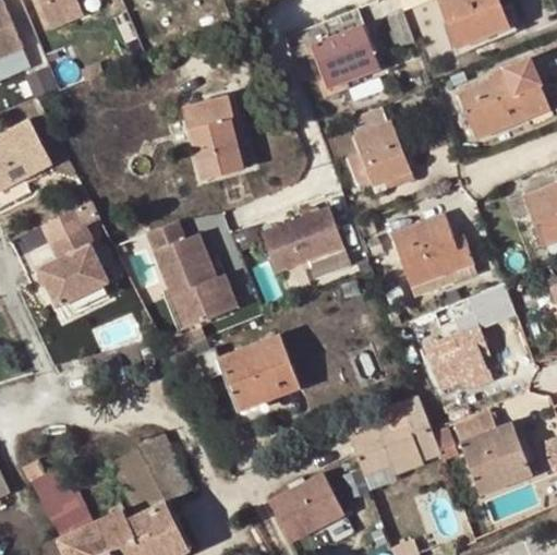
[(438,0),(457,46),(510,26),(499,0),(438,0)]
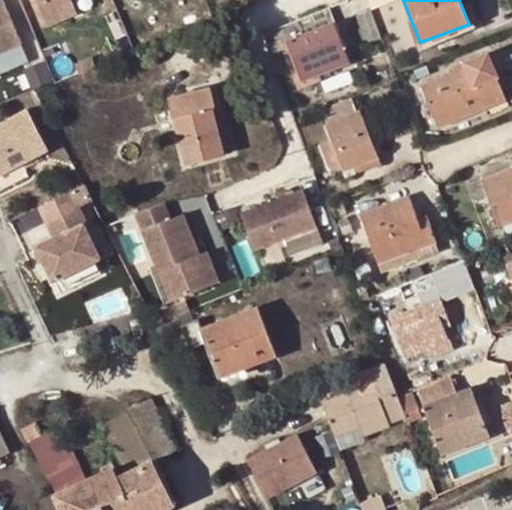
[(0,51),(17,44),(0,3),(0,51)]
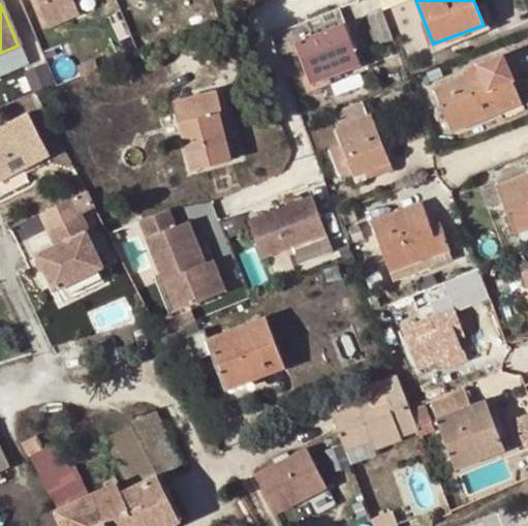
[(380,49),(396,44),(382,7),(380,4),(366,9),(380,49)]
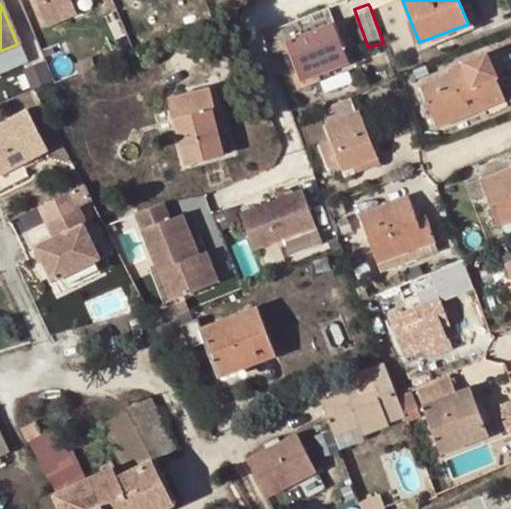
[(332,23),(327,9),(280,28),(285,41),(332,23)]
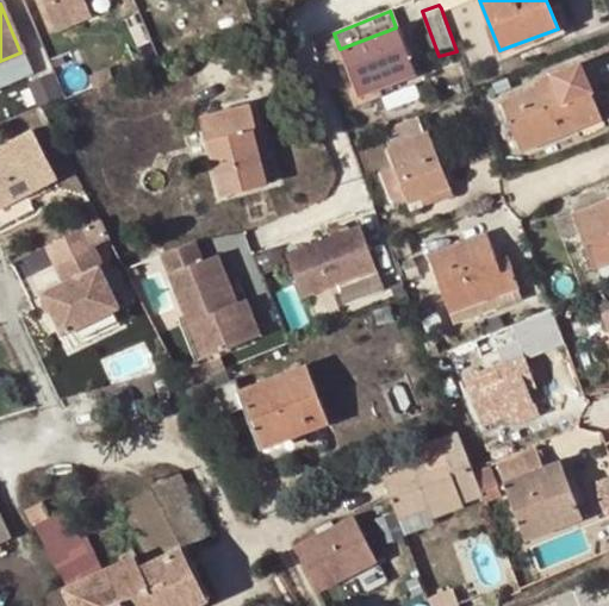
[(416,75),(396,27),(340,49),(353,83),(358,97),(416,75)]
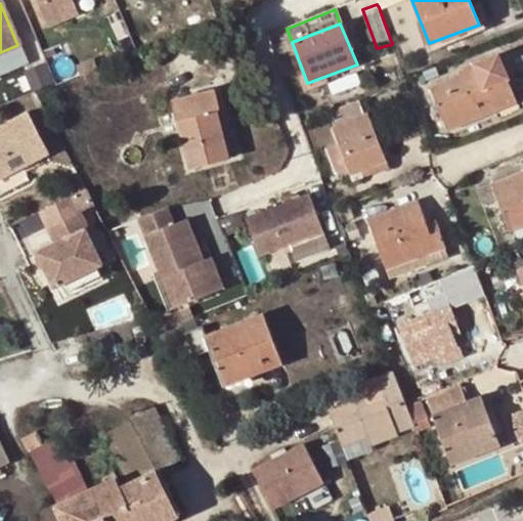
[(479,25),(429,43),(433,53),(483,34),(479,25)]
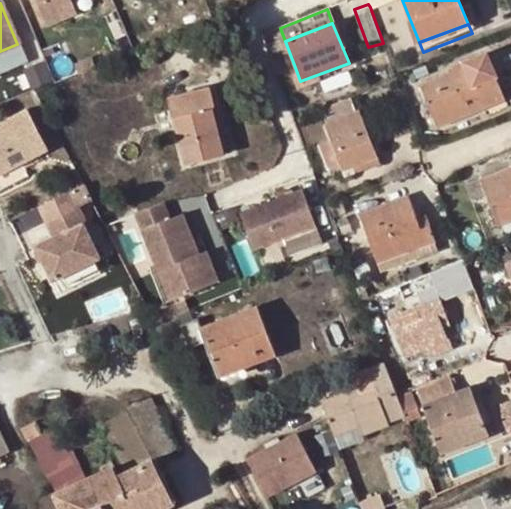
[(285,41),(280,28),(260,36),(276,78),(296,70),(285,41)]
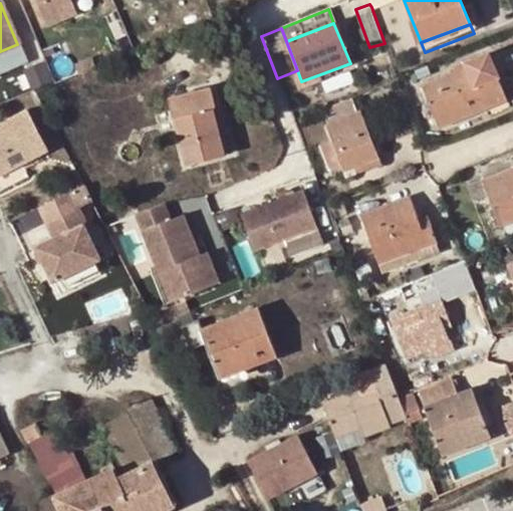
[(491,60),(468,69),(474,85),(498,76),(491,60)]
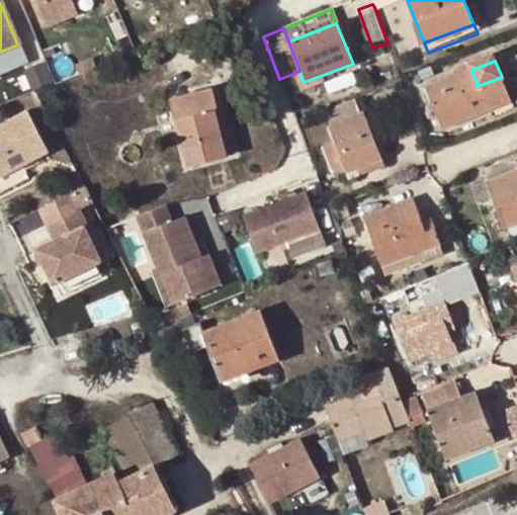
[(478,86),(471,70),(425,87),(441,130),(511,102),(502,77),(478,86)]
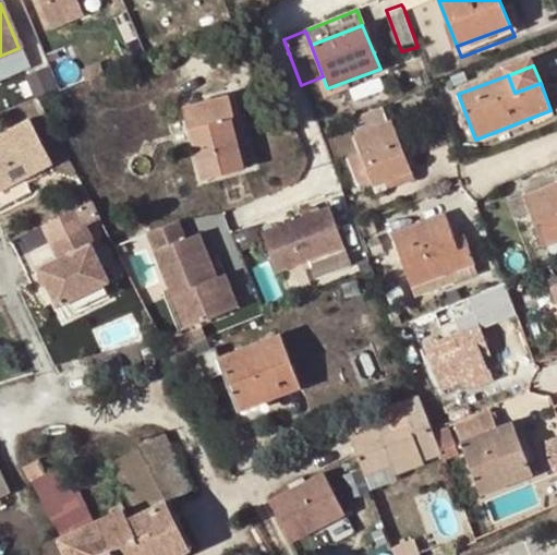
[(238,147),(237,144),(230,120),(237,119),(235,116),(233,117),(228,98),(181,111),(203,184),(244,171),(244,169),(238,147)]
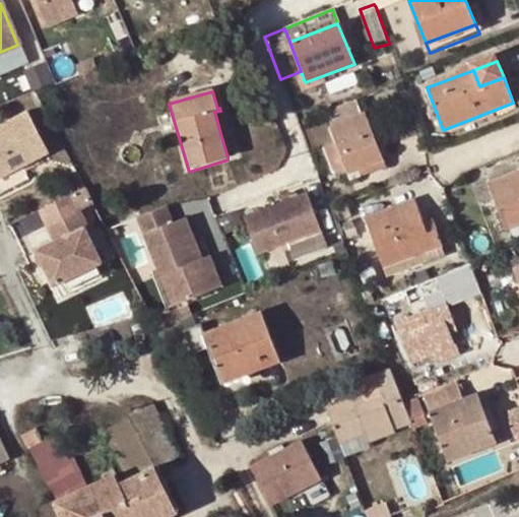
[(362,115),(357,101),(324,114),(329,128),(362,115)]
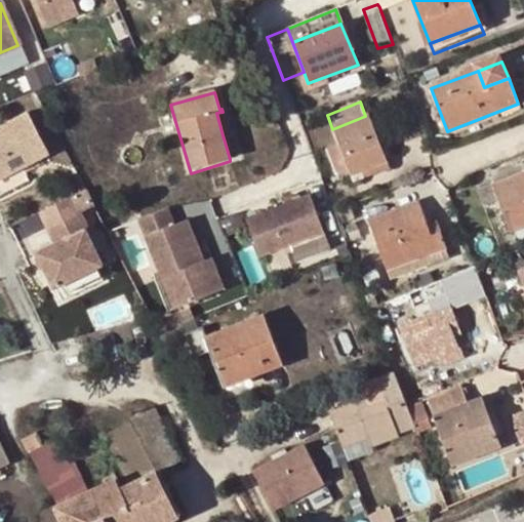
[(0,173),(45,155),(28,113),(0,123),(0,173)]
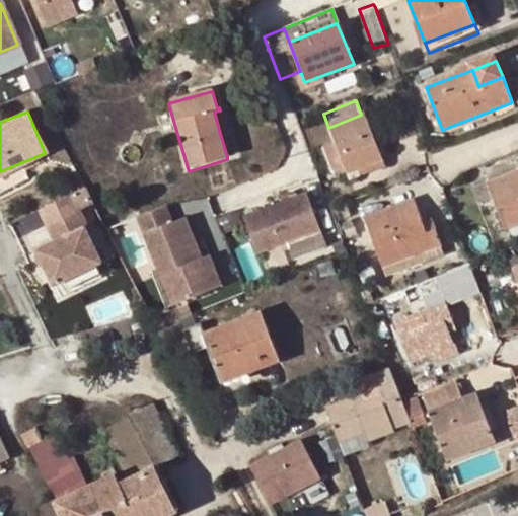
[(361,115),(328,128),(349,180),(360,176),(356,168),(382,159),(365,113),(361,115)]
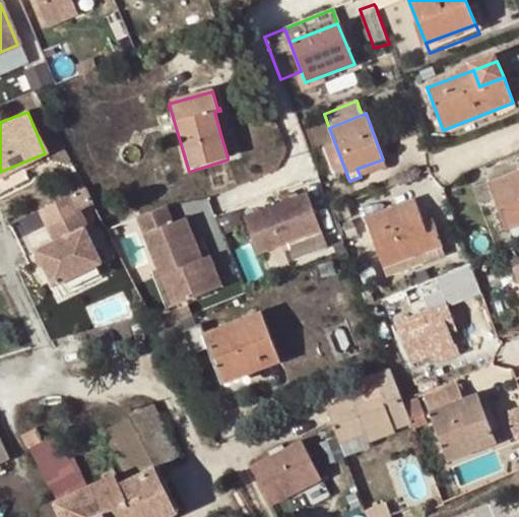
[(223,135),(221,137),(228,157),(228,159),(233,157),(233,156),(231,156),(223,135)]
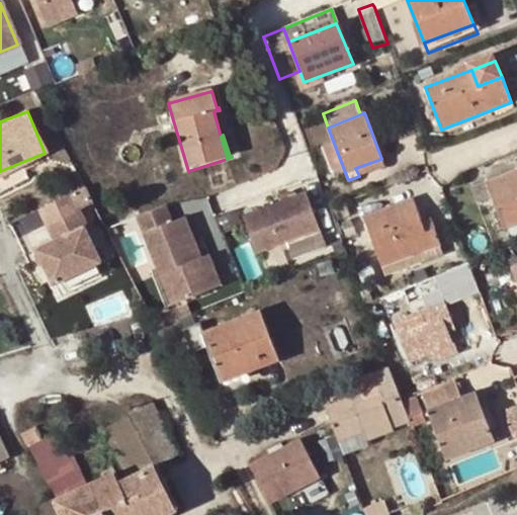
[(355,168),(359,176),(383,166),(381,159),(355,168)]
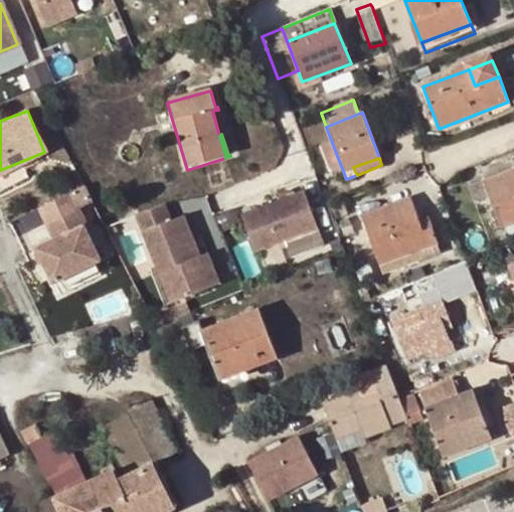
[(491,197),(502,226),(513,221),(513,170),(484,182),(491,197)]
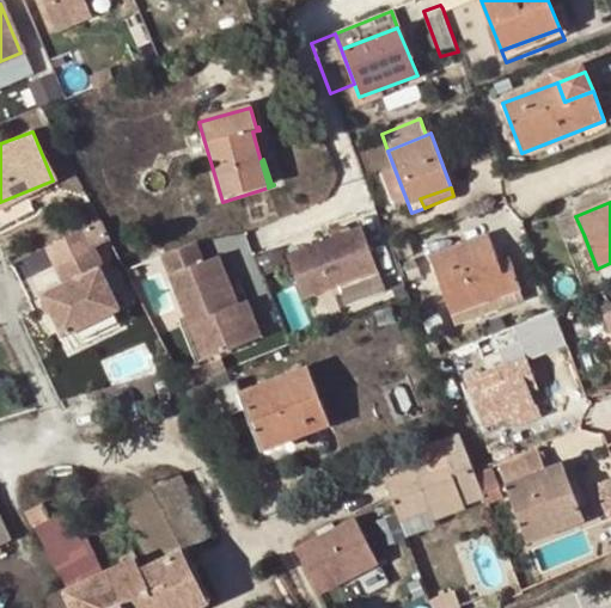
[(584,234),(575,216),(558,223),(564,243),(584,234)]
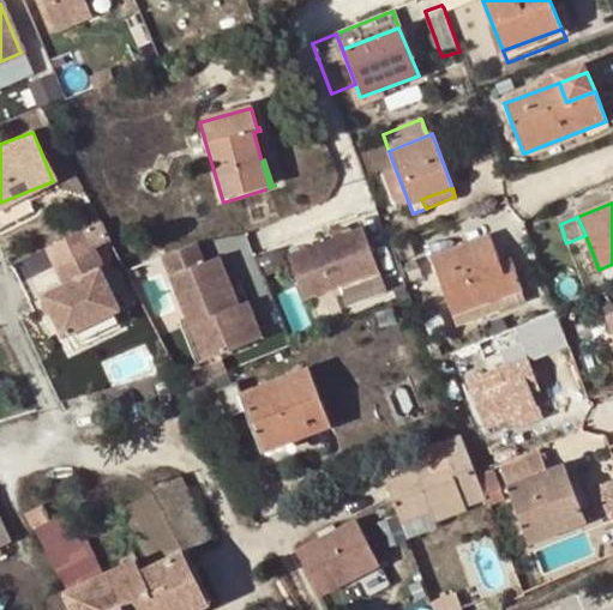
[(362,229),(288,258),(305,301),(379,272),(362,229)]
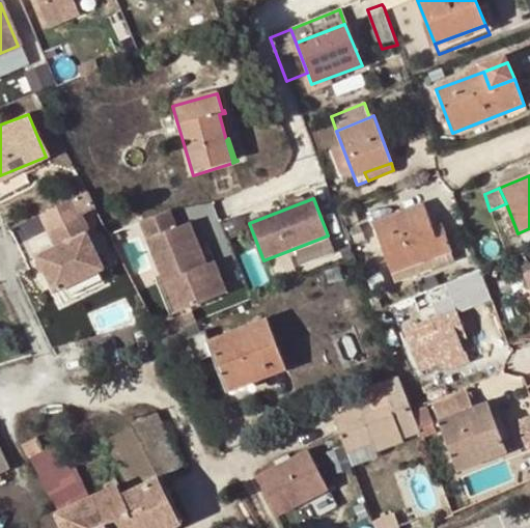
[(391,274),(411,266),(451,251),(446,235),(436,240),(423,205),(373,225),(391,274)]
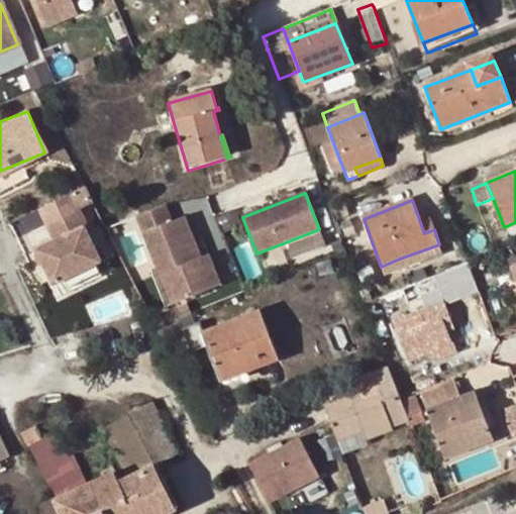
[(172,223),(165,206),(136,217),(160,275),(167,273),(179,303),(220,287),(208,257),(201,260),(195,261),(191,252),(197,249),(184,218),(172,223)]
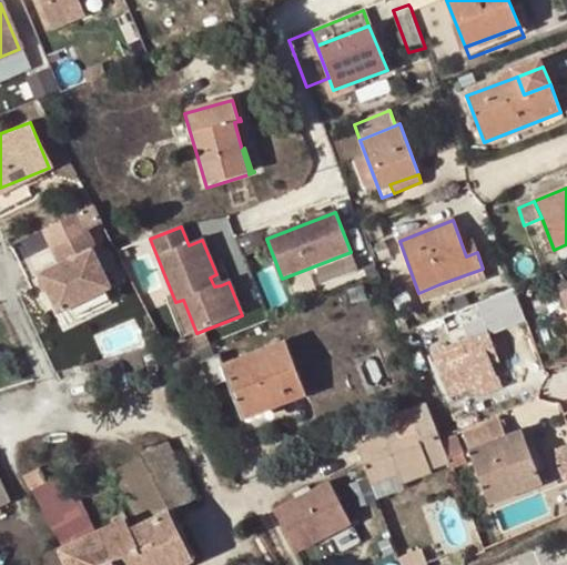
[(60,264),(41,272),(59,310),(109,286),(92,250),(94,249),(85,230),(51,246),(60,264)]
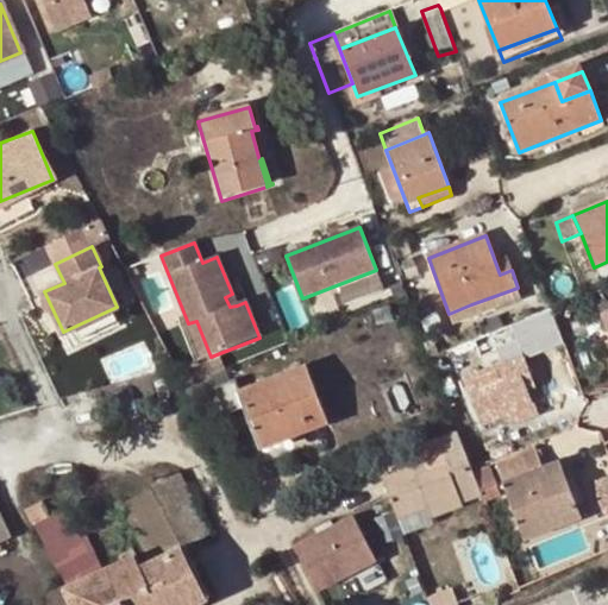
[(237,306),(232,294),(225,297),(230,307),(237,306)]
